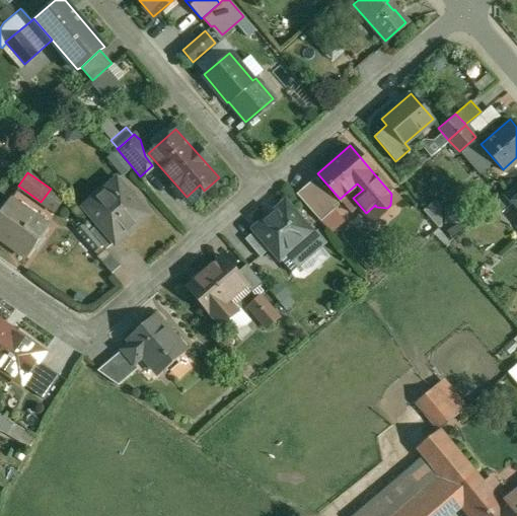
[(338,204),(314,176),(295,193),(319,220),(338,204)]
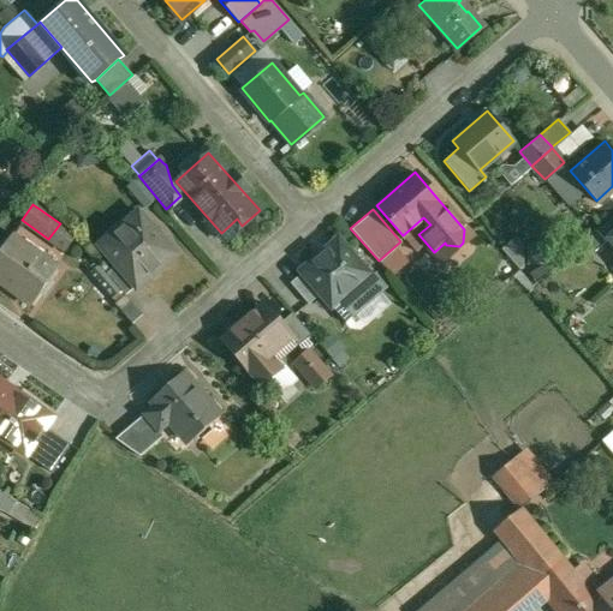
[(173,253),(137,211),(117,229),(121,235),(105,250),(115,263),(135,285),(136,286),(173,253)]
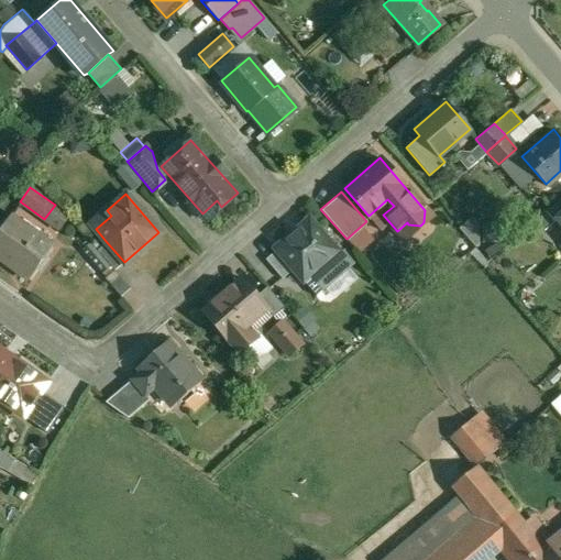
[(51,244),(10,216),(4,223),(0,229),(0,257),(28,277),(51,244)]
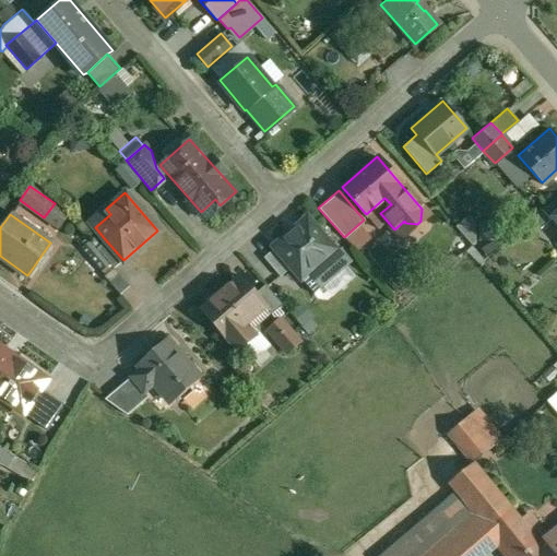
[(332,248),(306,217),(273,246),(274,247),(291,267),(300,278),(311,269),(323,282),(318,286),(319,287),(351,261),(336,245),(332,248)]
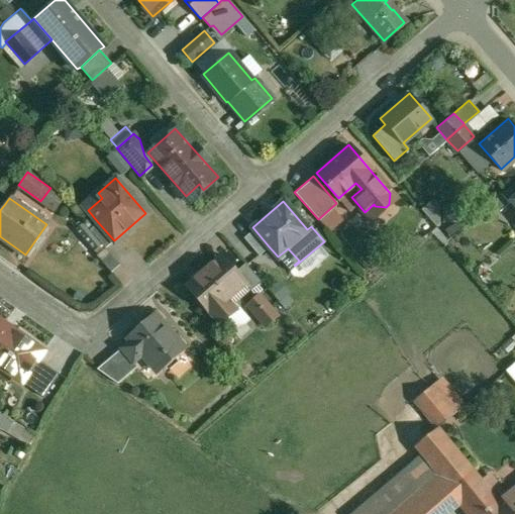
[(460,201),(432,202),(433,221),(461,219),(460,201)]
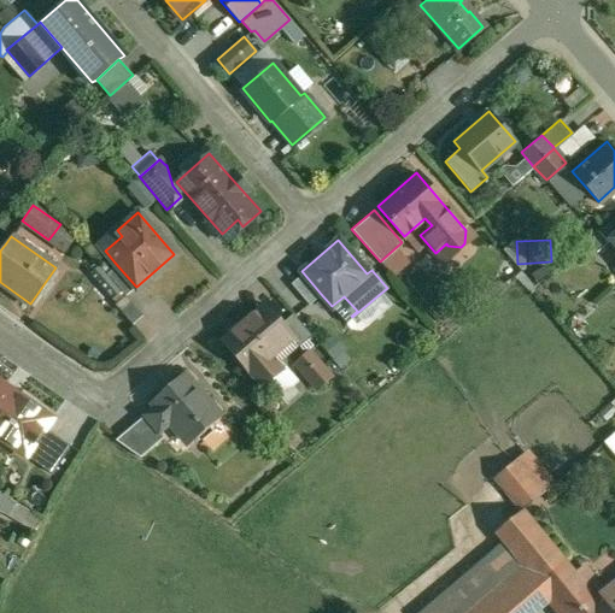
[(135,286),(116,264),(105,272),(111,280),(124,294),(124,295),(135,286)]
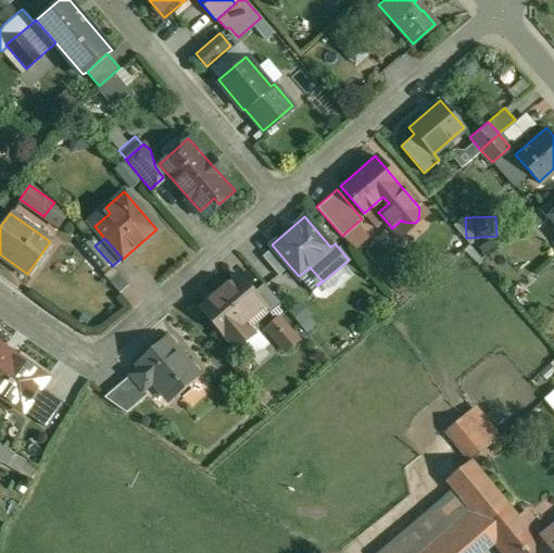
[(277,274),(289,265),(273,246),(262,255),(277,274)]
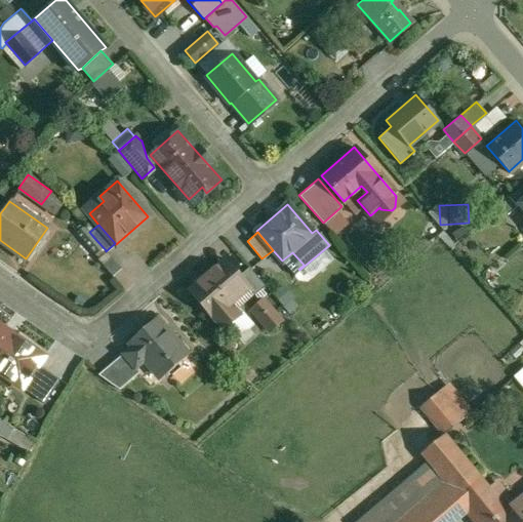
[(94,238),(88,244),(98,256),(106,250),(94,238)]
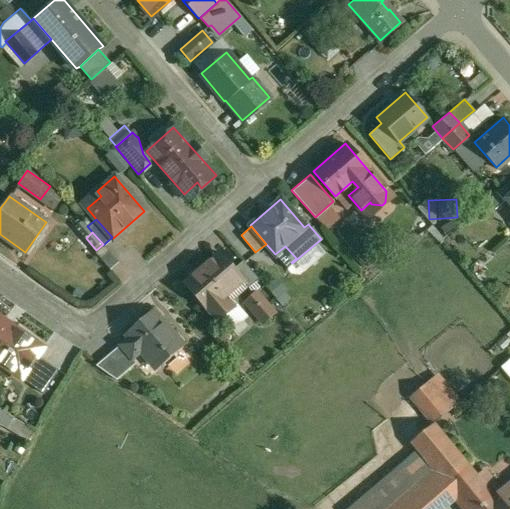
[(103,245),(103,244),(96,250),(95,252),(109,268),(118,261),(103,245)]
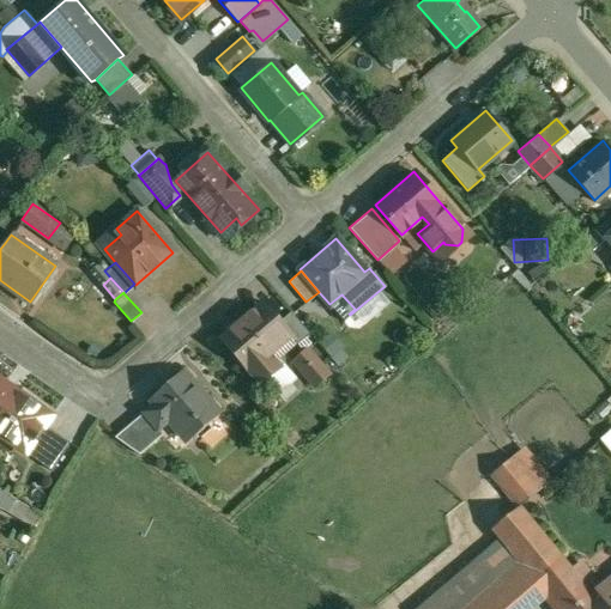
[(252,311),(219,339),(247,371),(248,371),(259,384),(261,383),(260,381),(267,375),(278,387),(282,383),(288,383),(295,377),(283,364),(278,367),(268,354),(280,345),(268,330),(274,326),(264,315),(259,320),(252,311)]
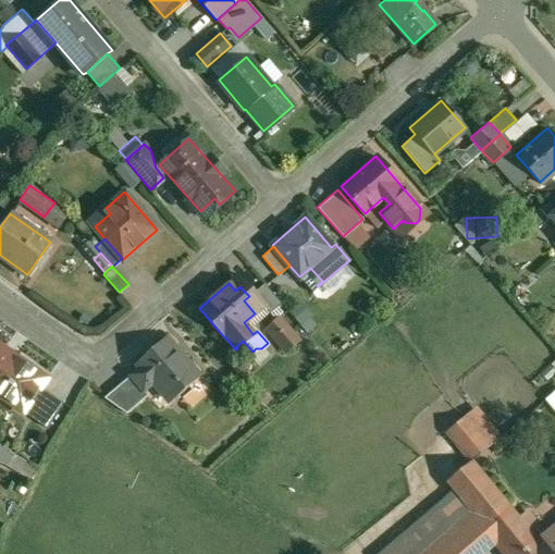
[(280,303),(263,283),(251,293),(269,312),(280,303)]
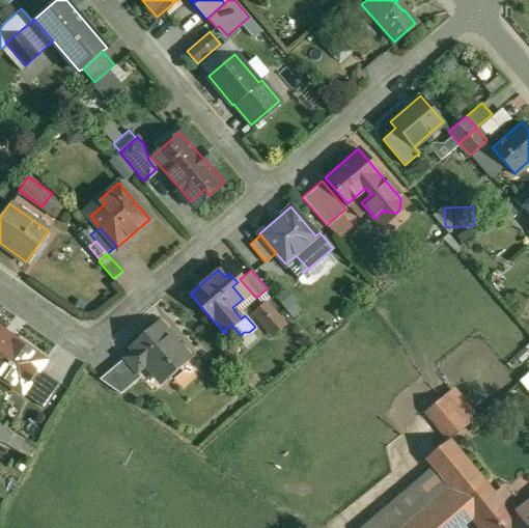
[(265,301),(252,312),(272,335),(284,324),(265,301)]
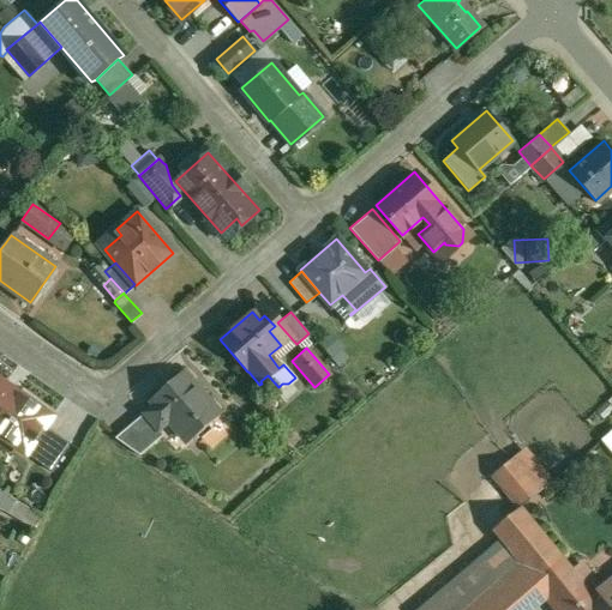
[(181,372),(150,399),(154,404),(143,412),(157,429),(168,420),(186,441),(219,414),(181,372)]
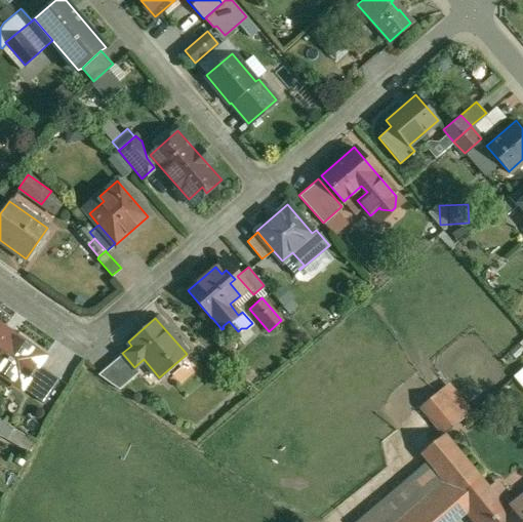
[(43,356),(0,325),(0,371),(22,387),(37,364),(43,356)]
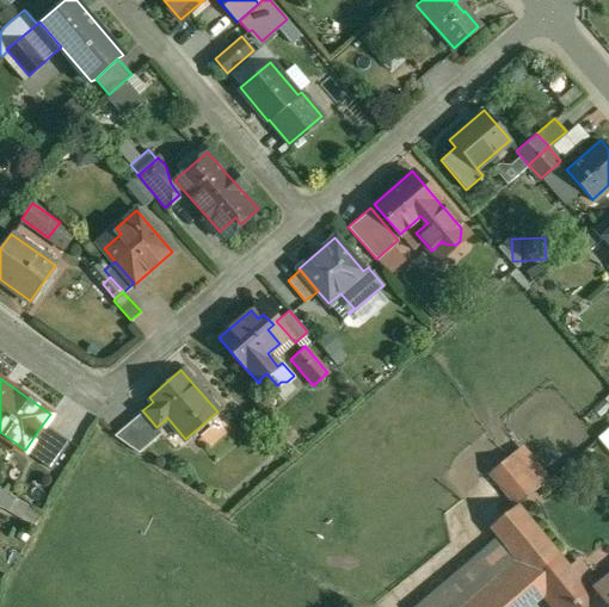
[(142,438),(125,419),(115,427),(133,446),(142,438)]
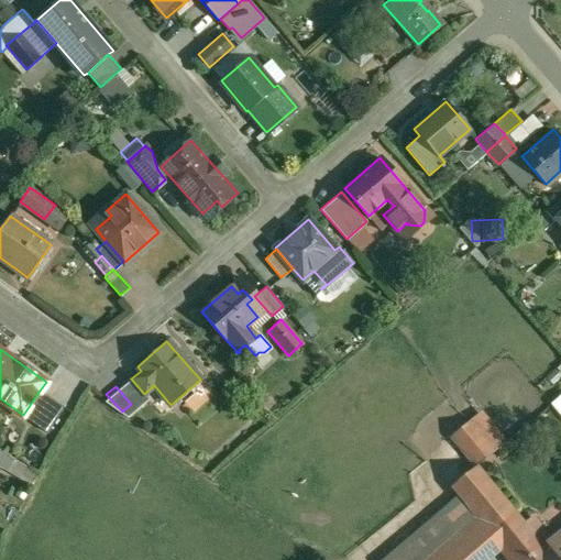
[(63,406),(40,391),(23,415),(46,431),(63,406)]
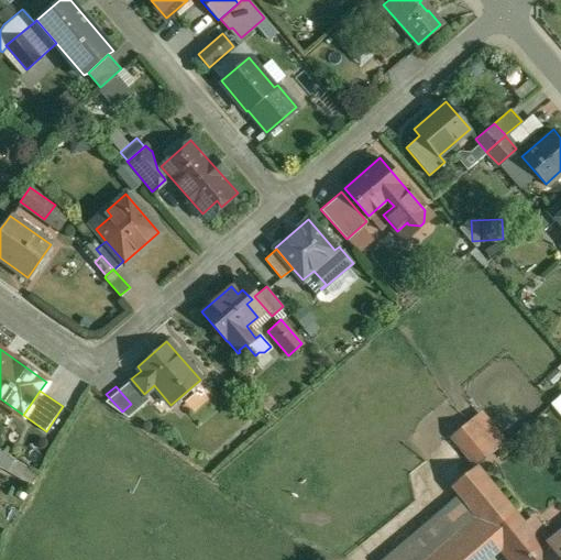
[(480,413),(452,436),(475,463),(503,440),(480,413)]
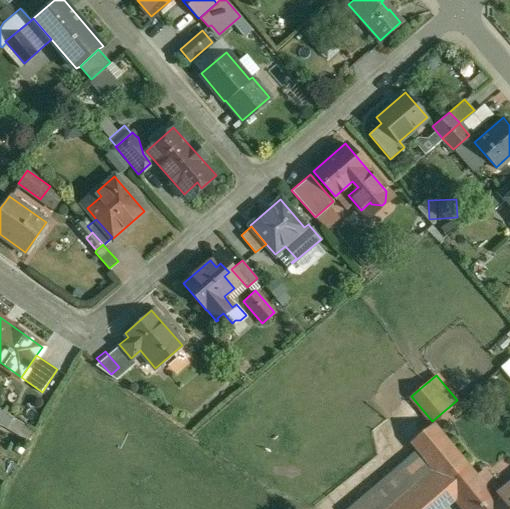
[(509,508),(509,482),(501,490),(484,469),(476,475),(433,422),(409,441),(455,497),(465,508),(509,508)]
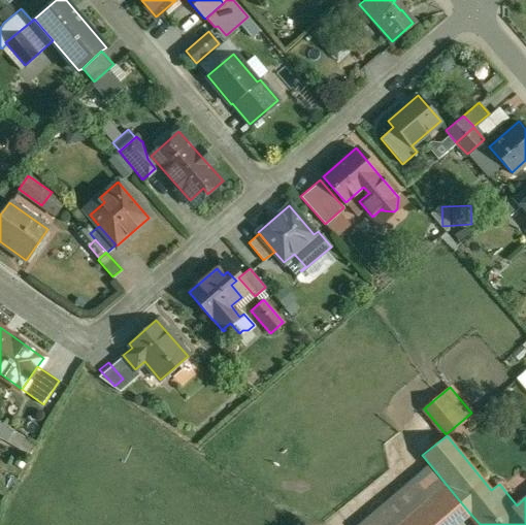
[(455,524),(469,513),(431,465),(360,524),(455,524)]
